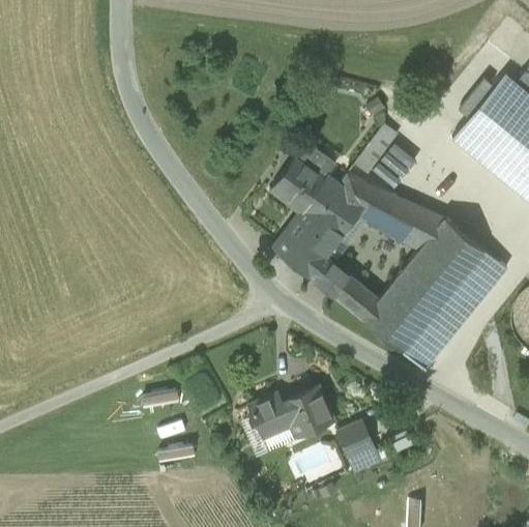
[(528,95),(504,76),(451,140),(528,202),(528,95)]
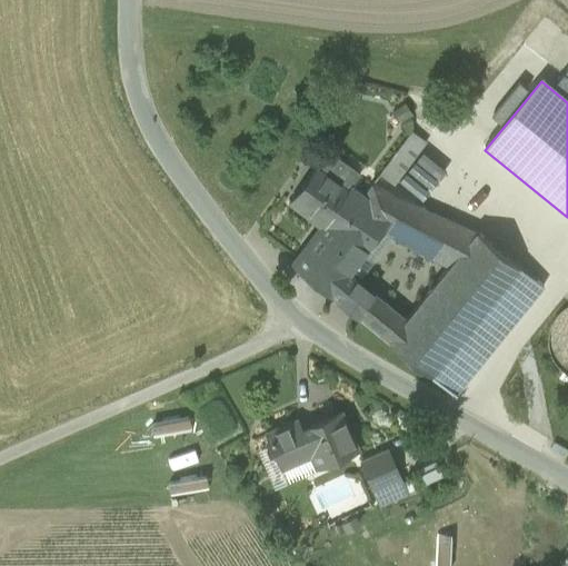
[(411,135),(379,178),(394,188),(427,146),(411,135)]
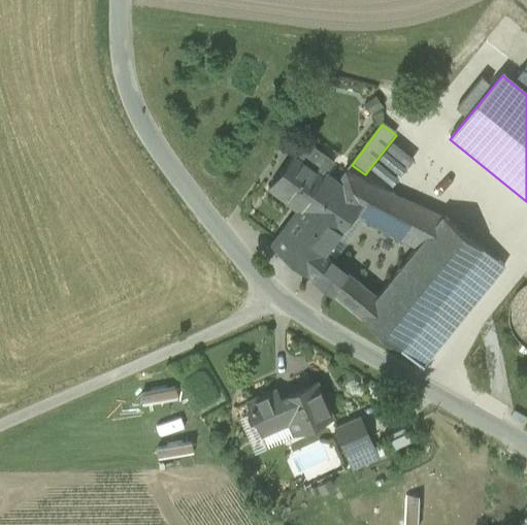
[(321,154),(305,142),(293,158),(269,190),(303,214),(314,221),(337,185),(326,176),(330,171),(317,161),(321,154)]
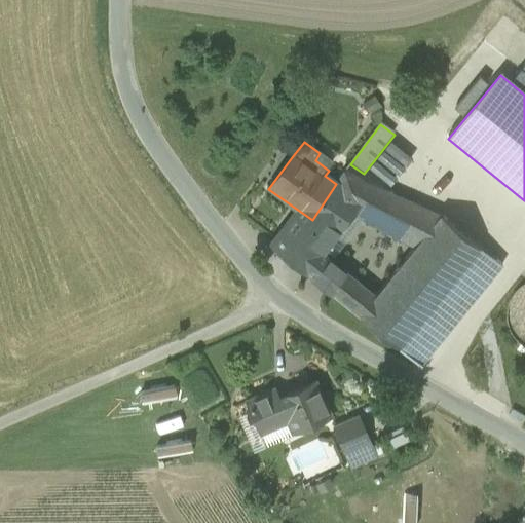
[(334,163),(320,153),(315,160),(329,171),(334,163)]
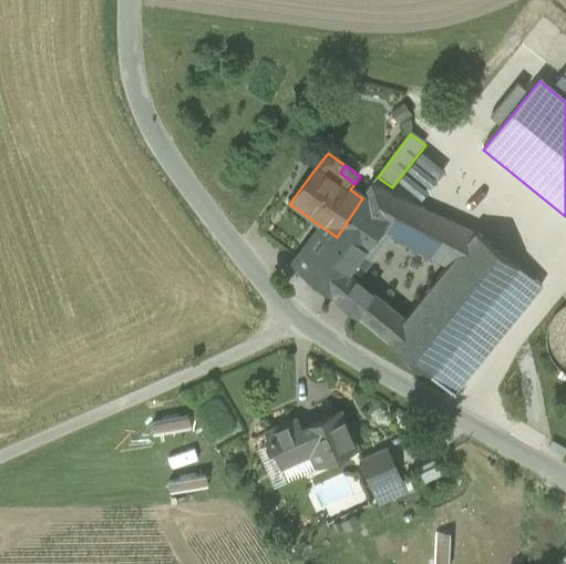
[(337,237),(326,229),(295,269),(338,305),(356,283),(348,276),(379,234),(448,269),(475,235),(401,202),(370,187),(363,198),(362,198),(337,237)]
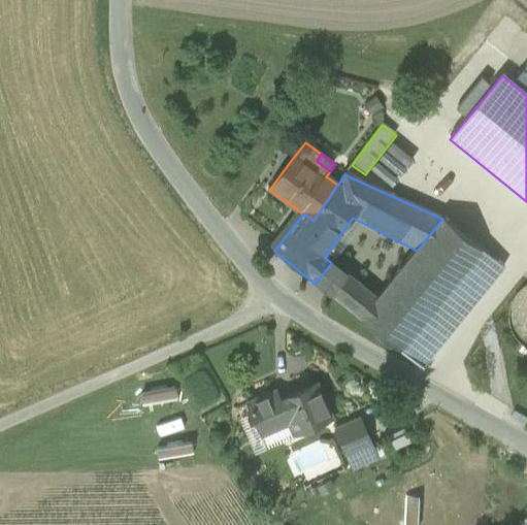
[(377,300),(361,321),(399,352),(482,250),(442,219),(417,251),(377,300)]
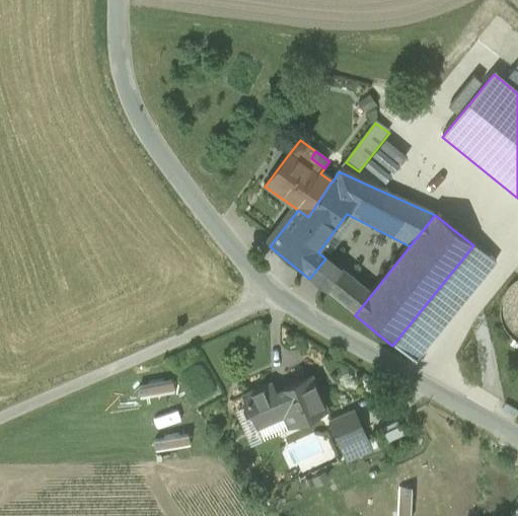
[(473,245),(392,346),(416,363),(496,264),(473,245)]
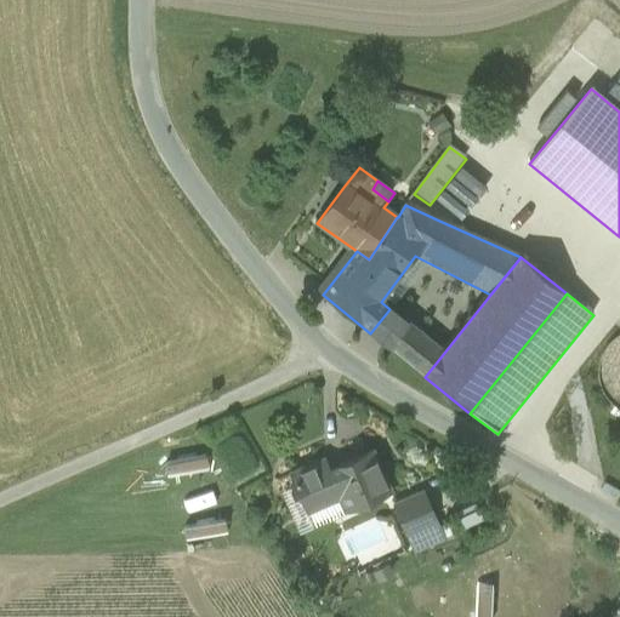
[(408,324),(390,309),(370,333),(388,348),(408,324)]
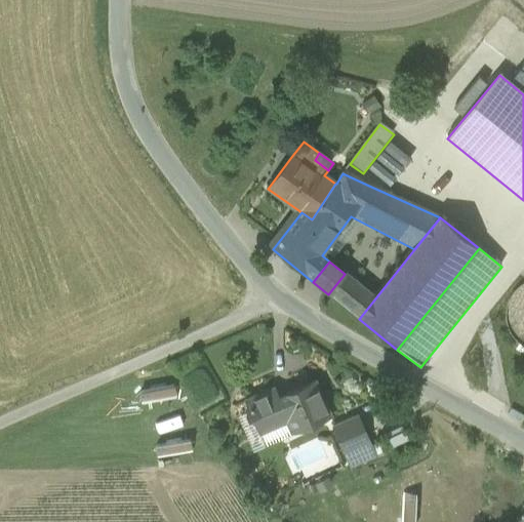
[(375,298),(345,274),(328,294),(359,319),(375,298)]
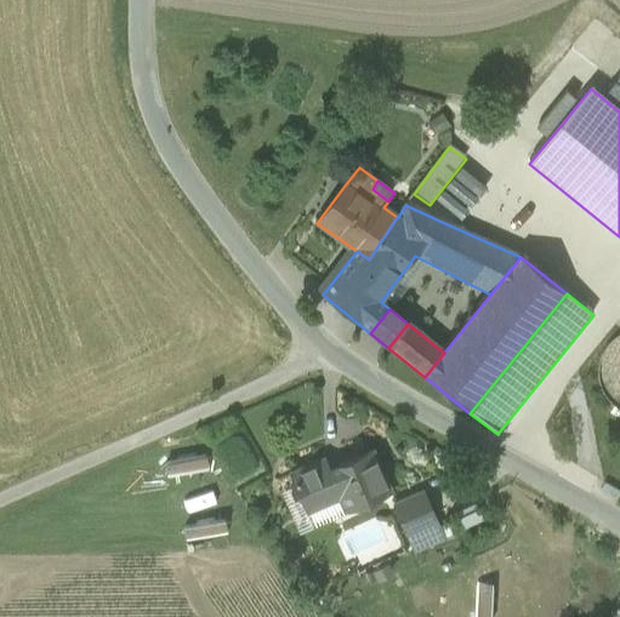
[(374,452),(329,472),(324,461),(290,475),(294,484),(291,490),(294,495),(300,497),(307,515),(339,501),(345,514),(392,493),(374,452)]
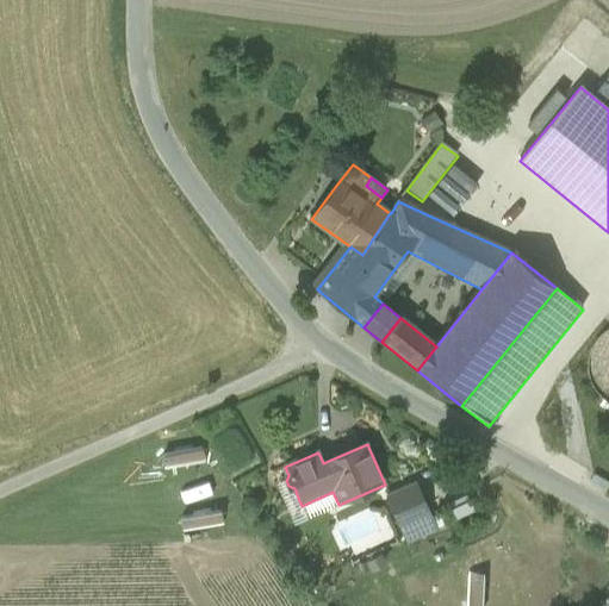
[(416,486),(387,498),(401,528),(429,516),(416,486)]
